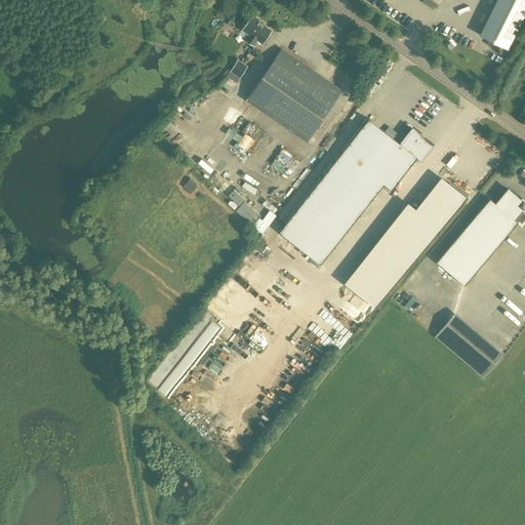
[(508,48),(524,12),(524,0),(496,0),(479,35),(508,48)]
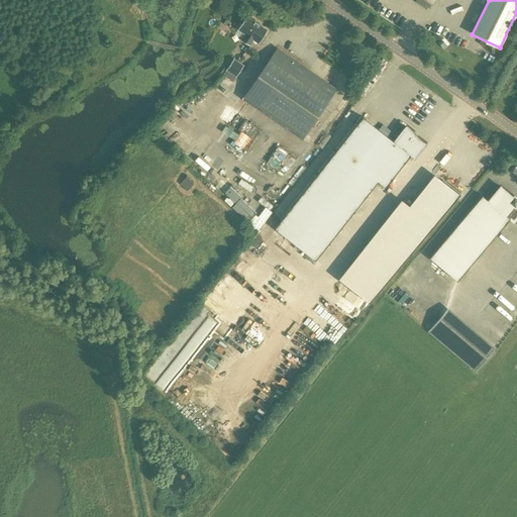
[(260,42),(268,29),(246,15),(238,28),(245,33),(241,39),(250,44),(253,38),(260,42)]
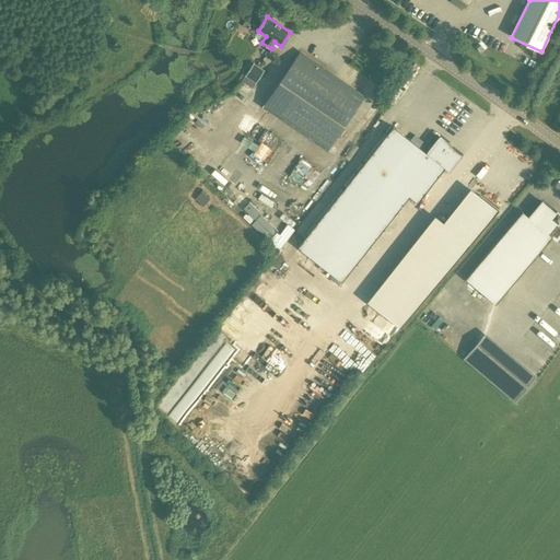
[(327,150),(364,95),(301,51),(264,107),(327,150)]
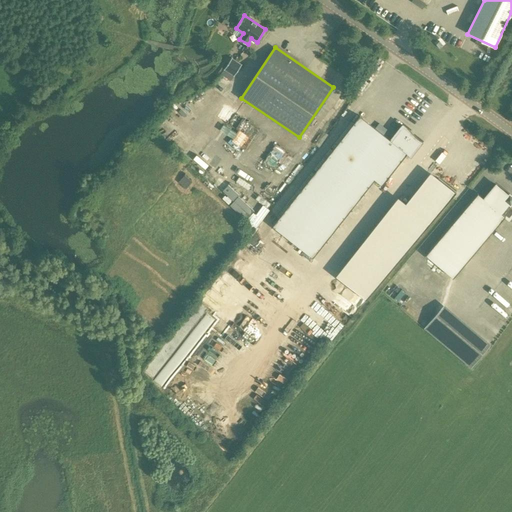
[(231,80),(234,75),(241,64),(231,58),(221,74),(231,80)]
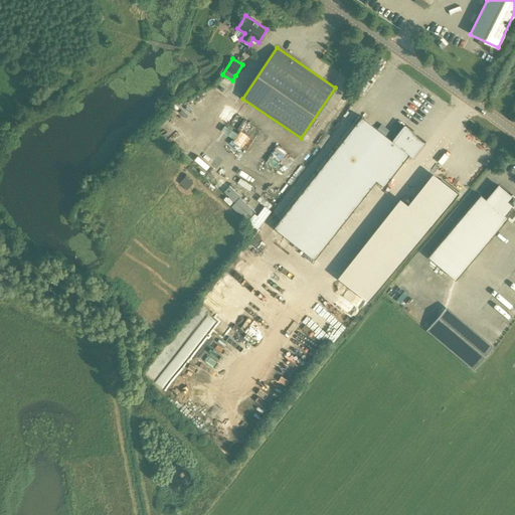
[(393,140),(362,116),(275,227),(314,259),(376,179),(384,186),(411,151),(415,154),(424,142),(412,133),(413,132),(405,125),(393,140)]
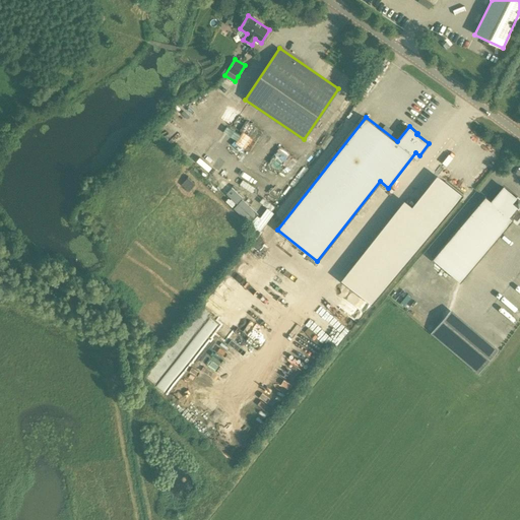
[(248,120),(240,132),(230,126),(225,132),(237,139),(234,144),(248,153),(263,130),(248,120)]
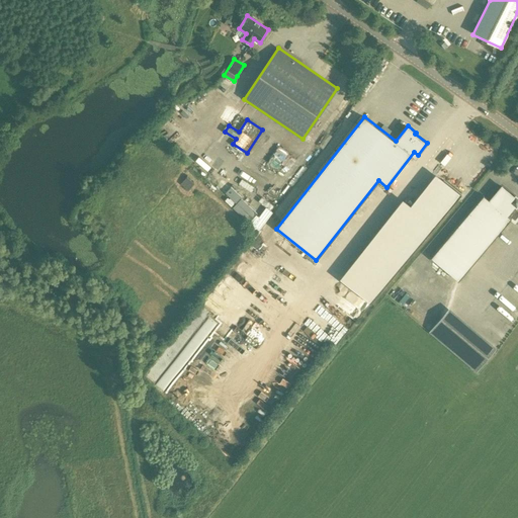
[(275,155),(285,160),(283,164),(291,169),(297,158),(279,148),(275,155)]
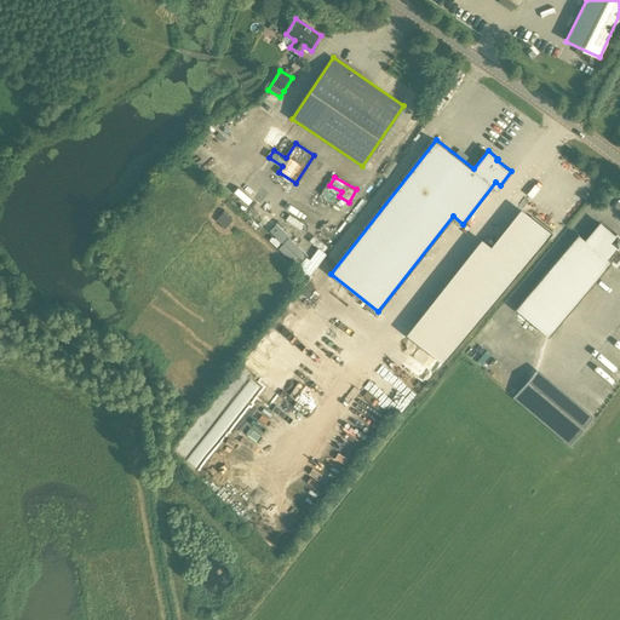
[(225,228),(233,219),(224,212),(216,220),(225,228)]
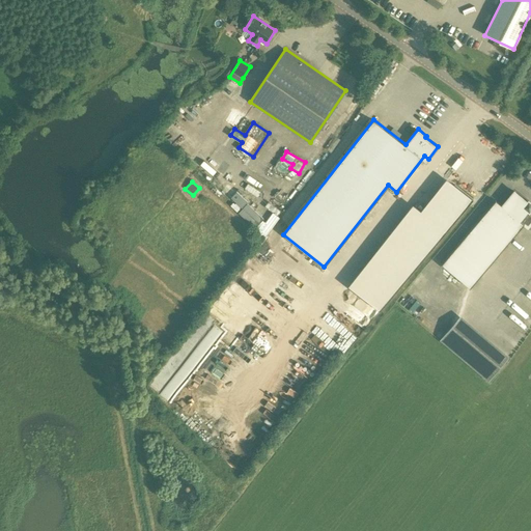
[(383,313),(473,199),(454,185),(428,217),(420,211),(356,292),(383,313)]
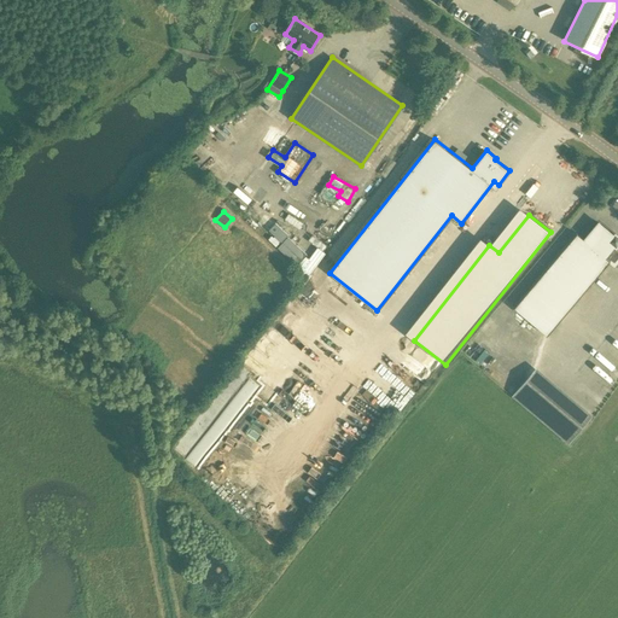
[(614,235),(599,222),(590,232),(583,226),(513,308),(547,336),(610,262),(614,266),(617,261),(617,242),(612,237),(614,235)]
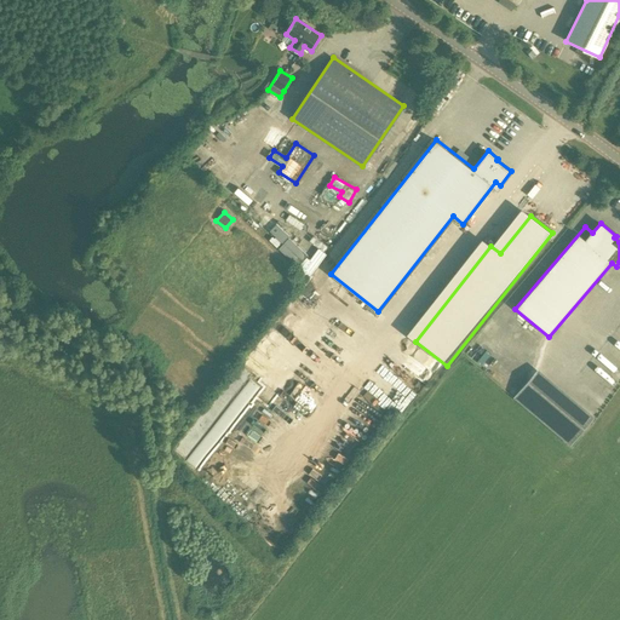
[(282,245),(280,248),(310,274),(328,254),(321,248),(314,257),(276,224),(270,231),(276,236),(275,237),(282,245)]
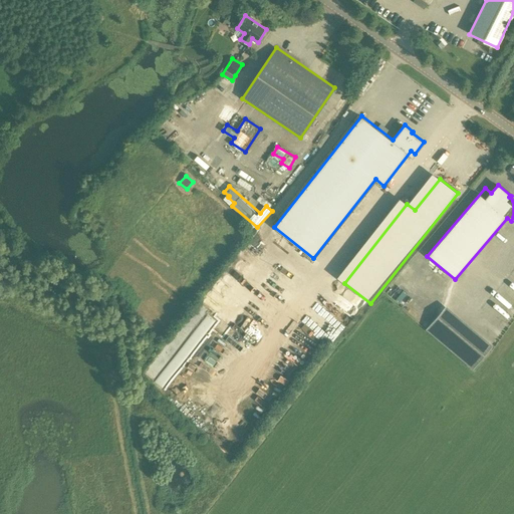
[(408,280),(416,271),(408,264),(400,273),(408,280)]
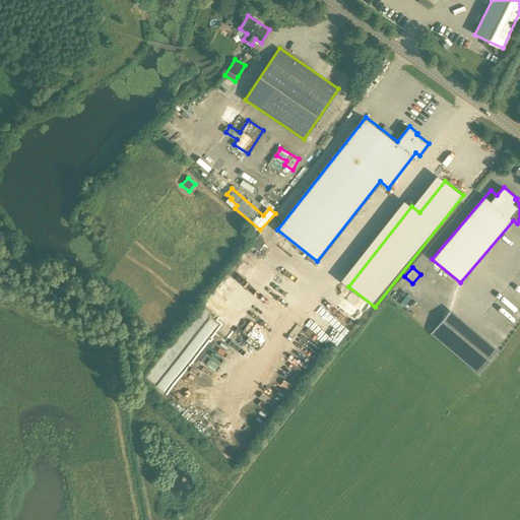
[(276,283),(277,288),(296,285),(295,280),(276,283)]
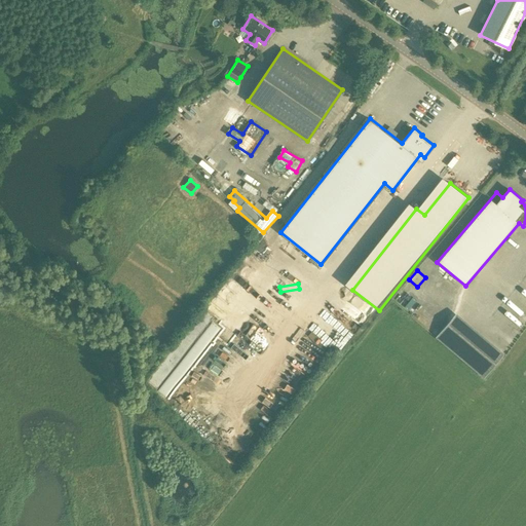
[(401,306),(410,296),(403,290),(393,299),(401,306)]
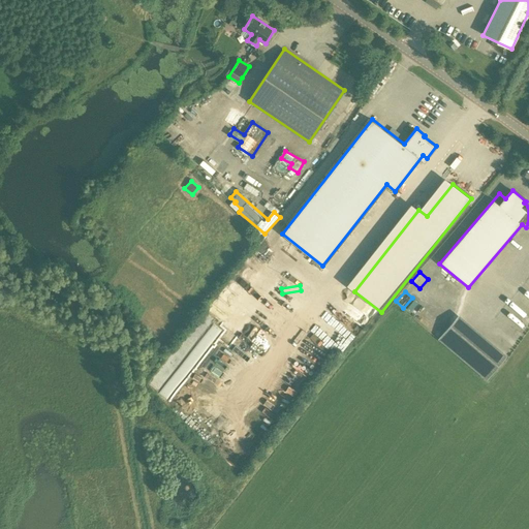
[(486,379),(502,360),(455,319),(438,339),(486,379)]
